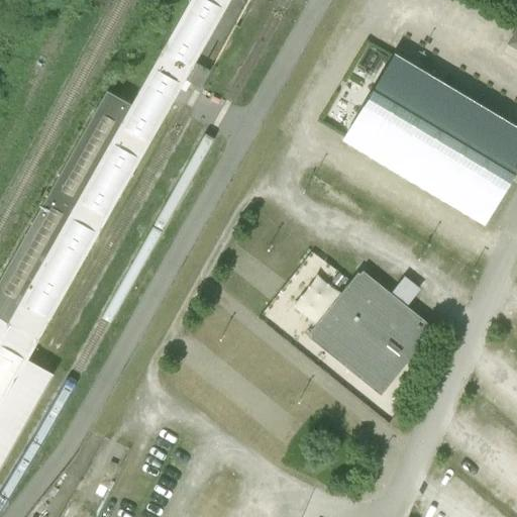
[(0,0),(0,5),(13,15),(23,0),(0,0)]
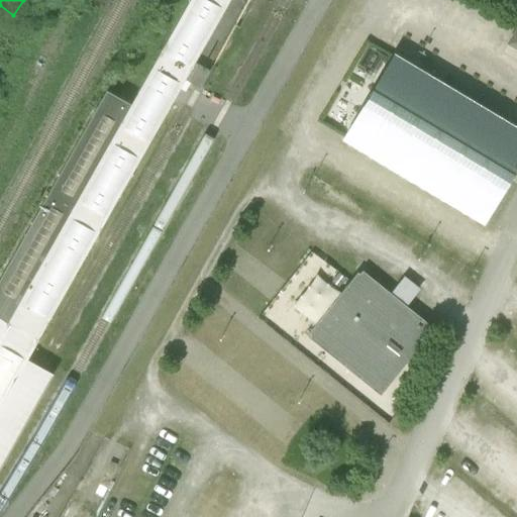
[(108,90),(0,282),(0,470),(55,374),(41,367),(28,359),(186,79),(195,64),(230,0),(193,0),(134,105),(108,90)]
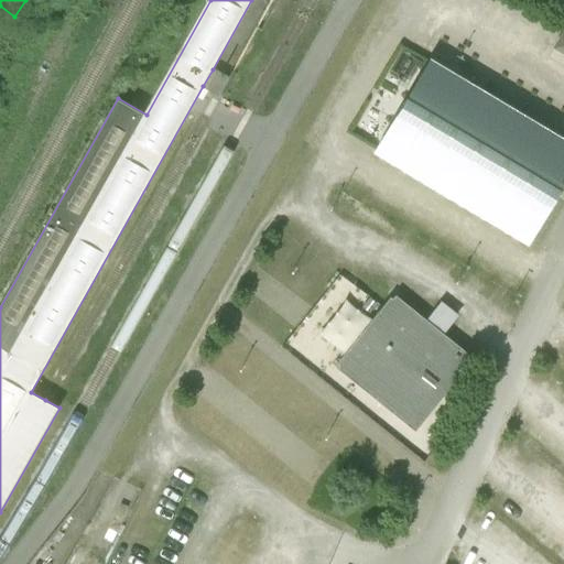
[(563,32),(554,47),(563,53),(563,32)]
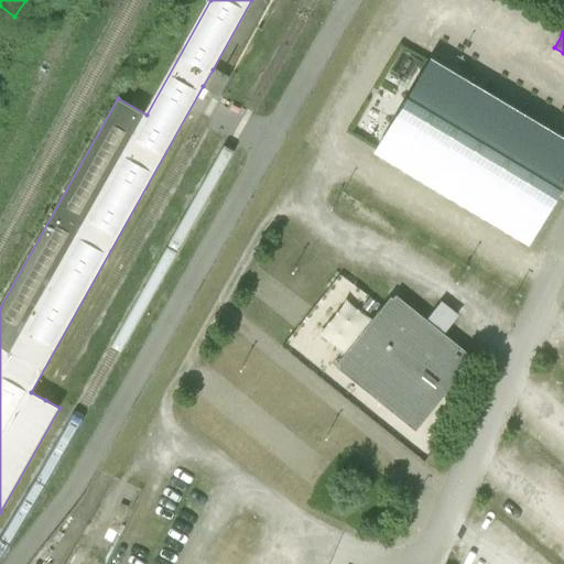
[(563,140),(433,61),(375,155),(528,248),(563,188),(563,140)]
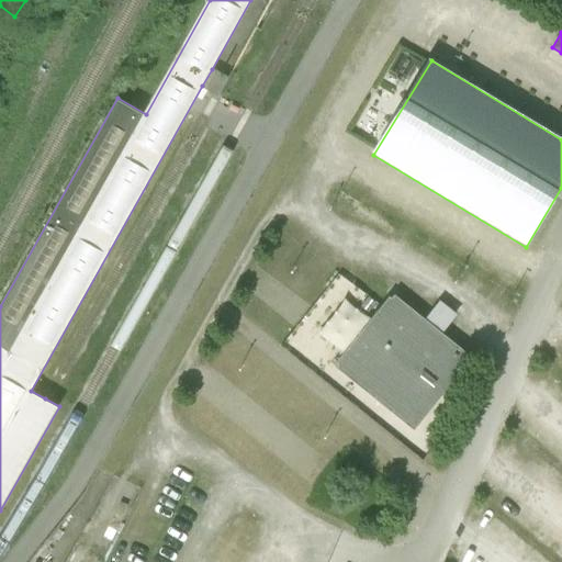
[(232,80),(212,69),(202,86),(222,97),(224,93),(232,80)]
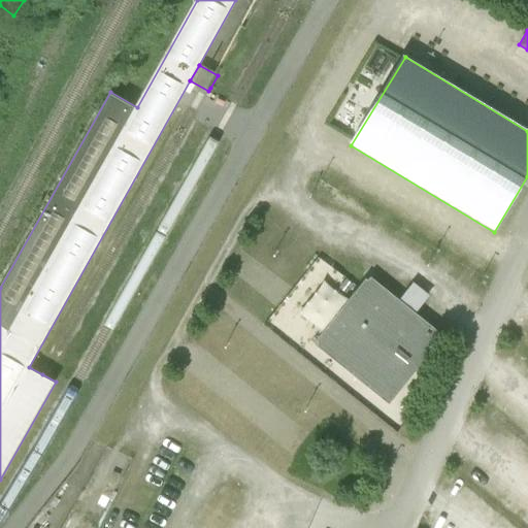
[(314,339),(316,341),(314,344),(388,404),(442,335),(406,305),(369,276),(366,279),(363,277),(355,288),(334,314),(314,339)]
